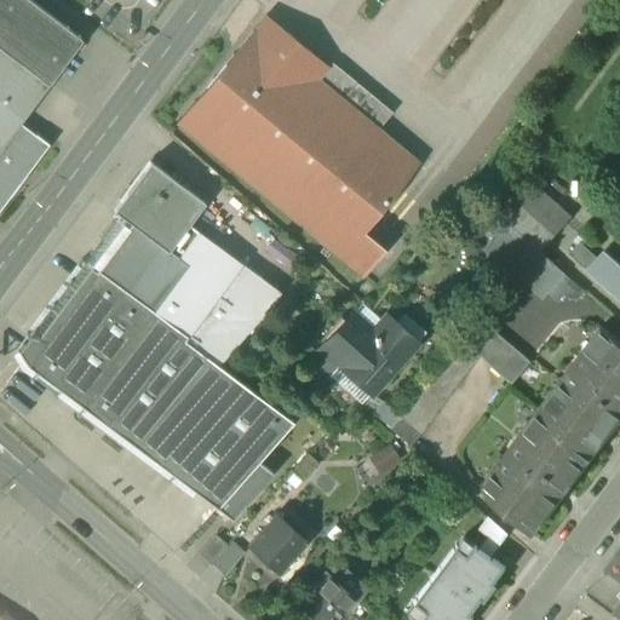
[(30,0),(0,0),(0,46),(49,84),(82,39),(30,0)]
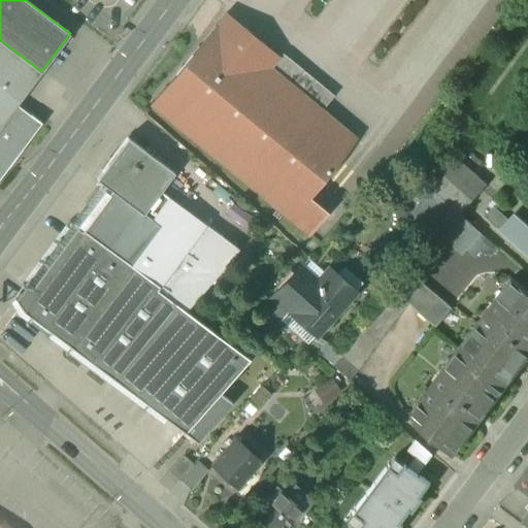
[(226,12),(217,24),(218,25),(221,22),(230,30),(227,33),(271,68),(281,57),(226,12)]
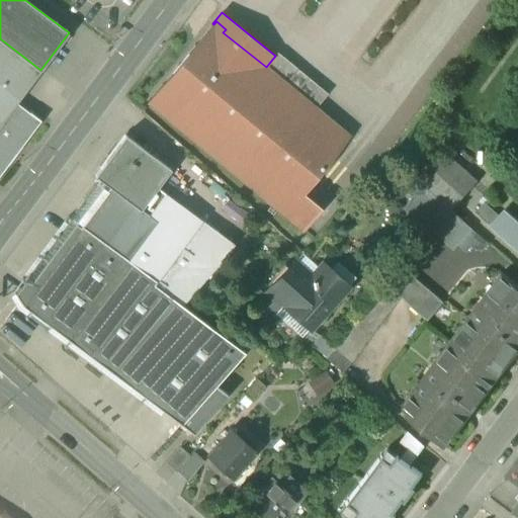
[(266,67),(223,32),(226,29),(217,21),(213,24),(212,23),(148,101),(301,228),(300,228),(303,229),(317,211),(298,197),(349,137),(315,108),(266,67)]
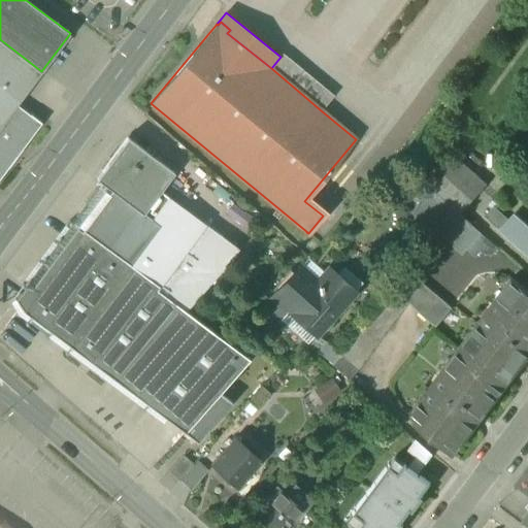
[(0,39),(0,177),(40,124),(32,117),(15,104),(41,71),(0,39)]
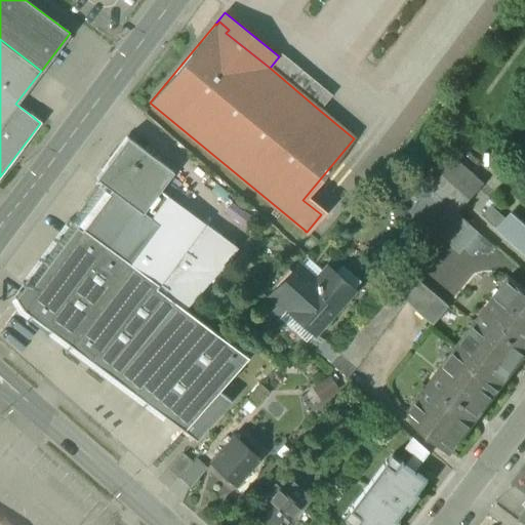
[(331,95),(281,53),(279,56),(270,68),(319,110),(331,95)]
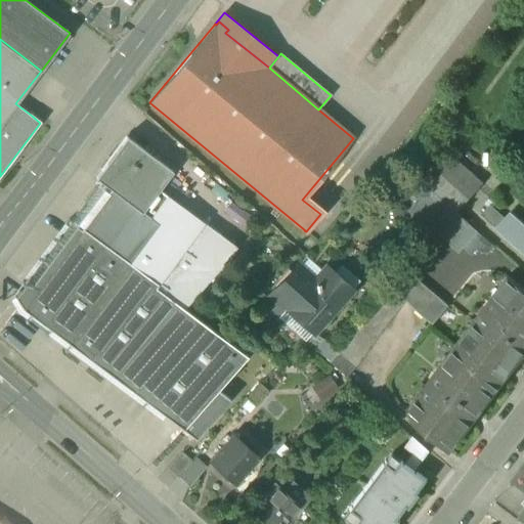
[(172,171),(126,137),(95,179),(111,190),(141,213),(142,212),(159,190),(172,171)]
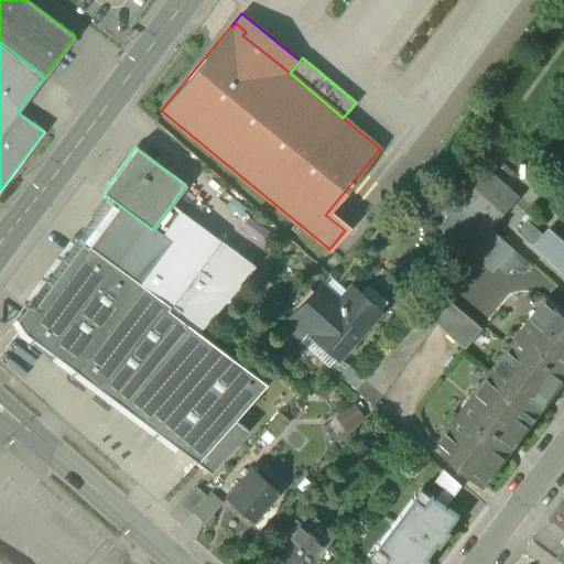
[(518,196),(489,172),(462,203),(480,219),(490,228),(518,196)]
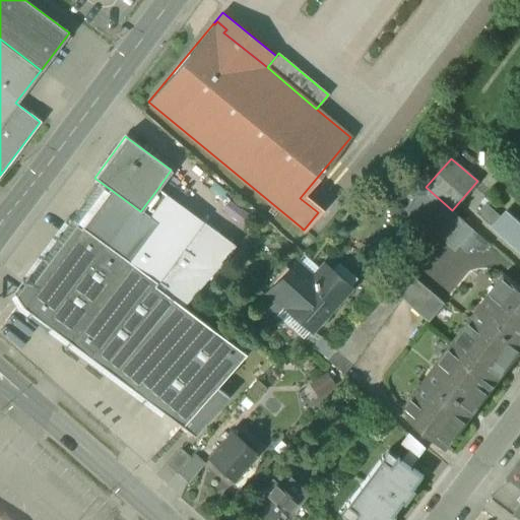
[(140,211),(110,189),(22,306),(119,378),(182,307),(153,285),(155,282),(127,261),(156,221),(141,210),(140,211)]
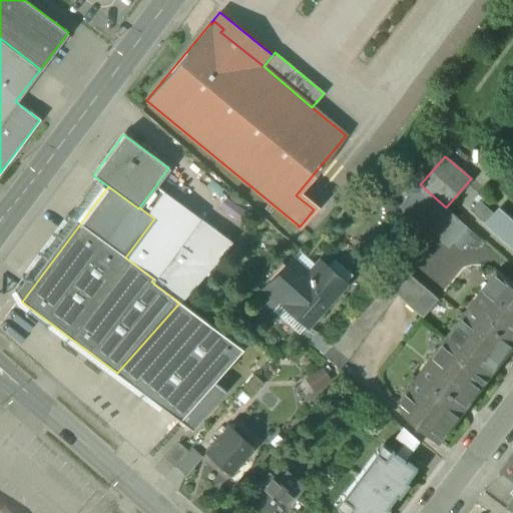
[(154,218),(125,258),(153,279),(199,217),(155,186),(139,207),(154,218)]
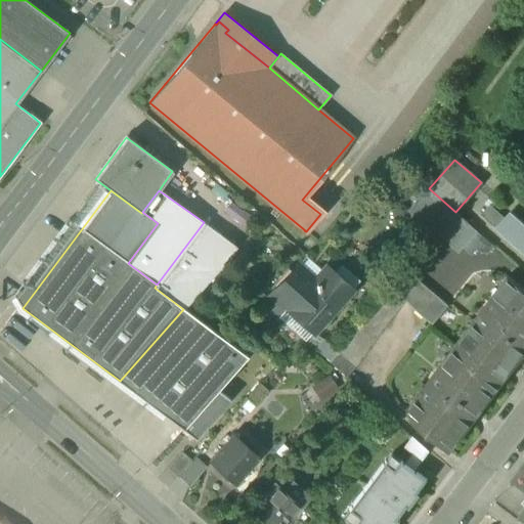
[(455,212),(446,204),(430,227),(449,245),(469,223),(455,212)]
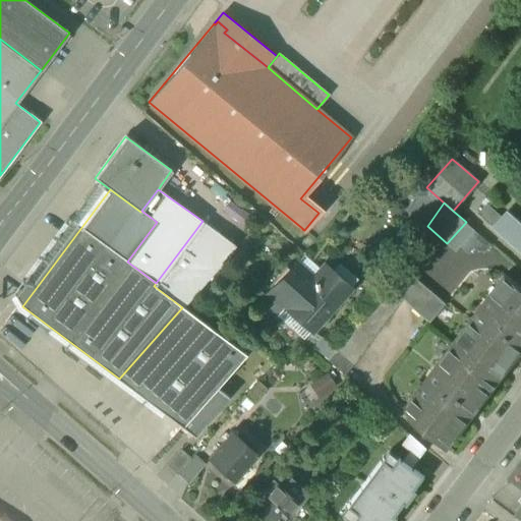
[(156,283),(154,286),(182,307),(220,265),(235,245),(203,221),(156,283)]
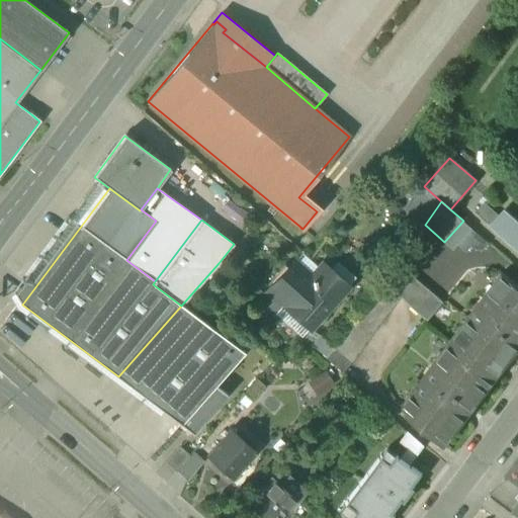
[(322,265),(311,277),(293,262),(269,289),(268,291),(281,304),(292,313),(298,307),(317,323),(347,287),(322,265)]
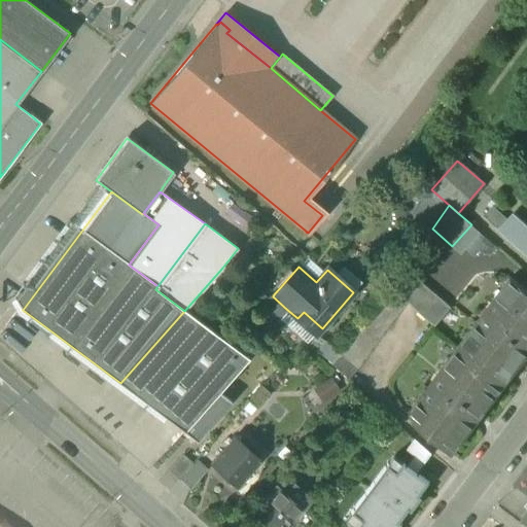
[(450,308),(402,268),(388,287),(407,303),(435,327),(450,308)]
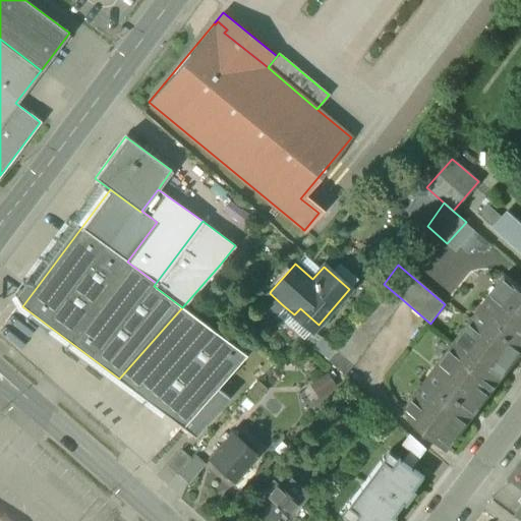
[(520,288),(506,276),(454,343),(496,379),(508,362),(510,363),(520,348),(520,288)]
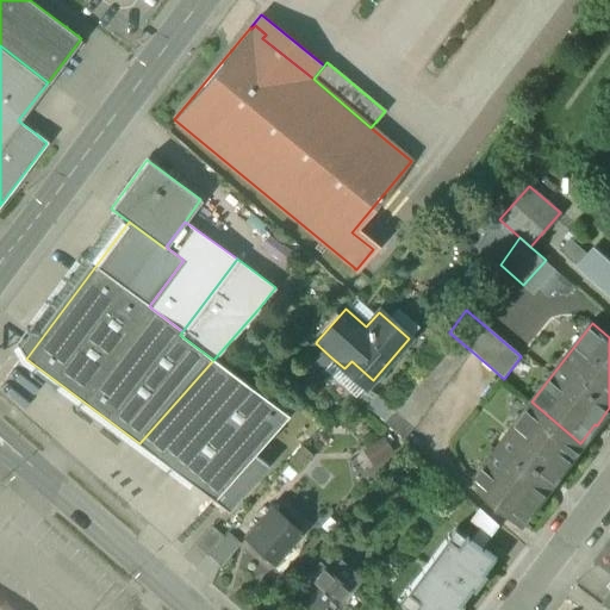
[(471,350),(449,332),(390,411),(412,428),(471,350)]
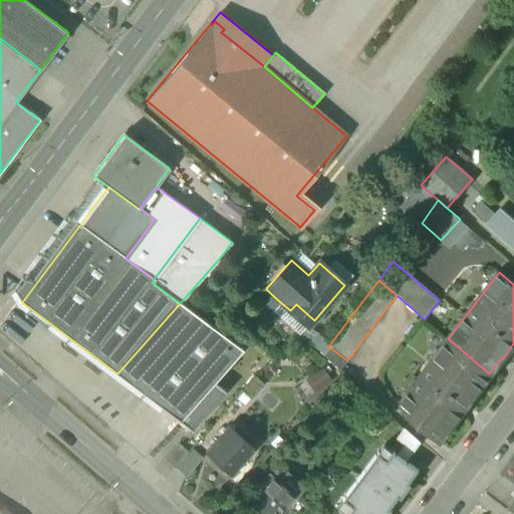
[(279,301),(266,289),(267,287),(261,282),(252,292),(272,309),(279,301)]
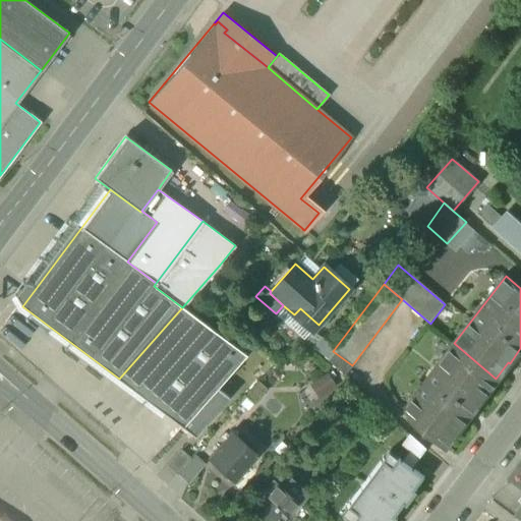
[(182,307),(119,379),(193,436),(228,397),(216,388),(245,354),(182,307)]
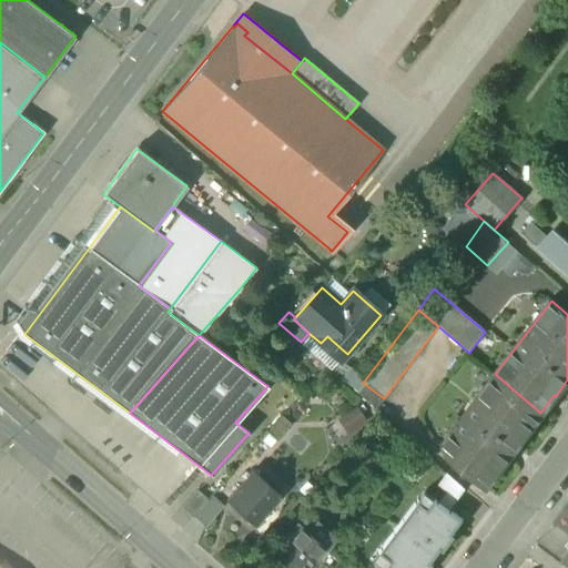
[(540,413),(495,374),(439,447),(485,486),(496,472),(497,473),(530,430),(528,428),(540,413)]
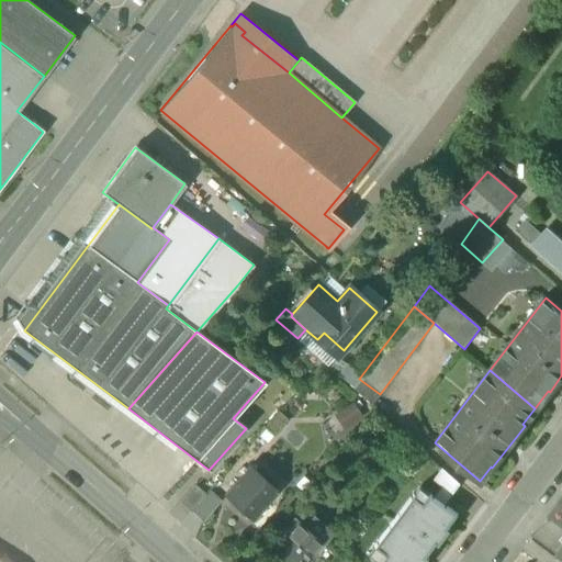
[(251,467),(225,496),(254,521),(280,491),(251,467)]
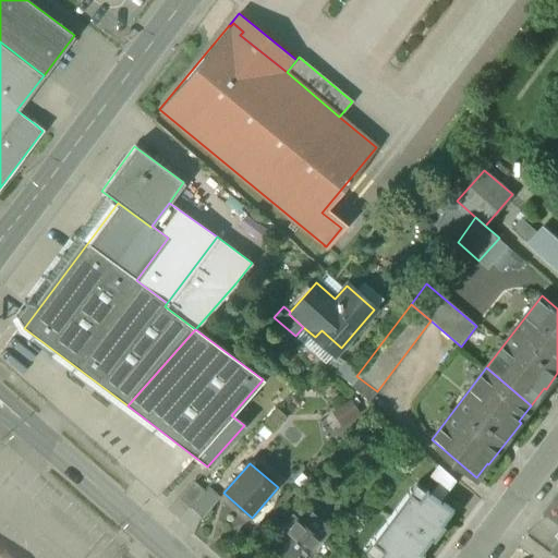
[(443,465),(436,472),(451,486),(458,480),(443,465)]
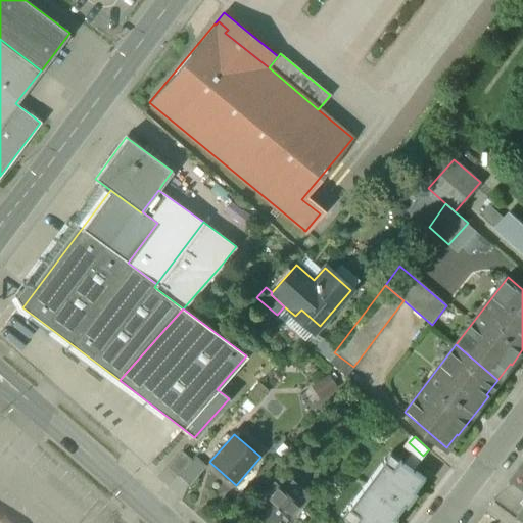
[(181,452),(167,468),(177,477),(179,476),(191,461),(181,452)]
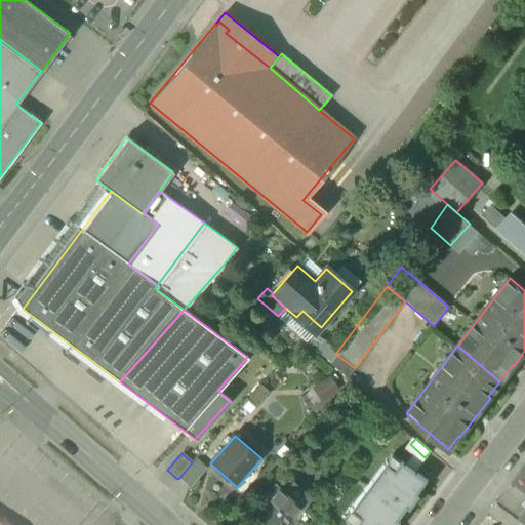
[(192,462),(179,478),(190,486),(206,468),(196,458),(192,462)]
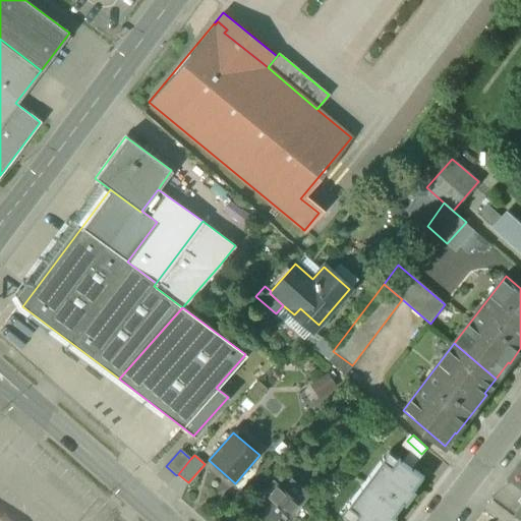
[(392,520),(424,478),(399,459),(393,467),(382,459),(346,507),(356,515),(351,520),(392,520)]
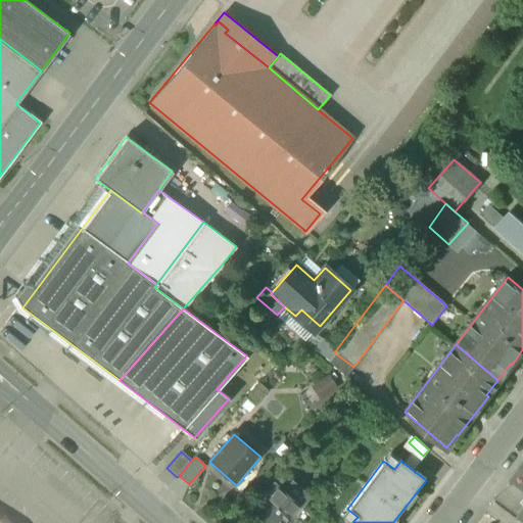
[(311,496),(293,481),(284,491),(299,505),(302,507),(311,496)]
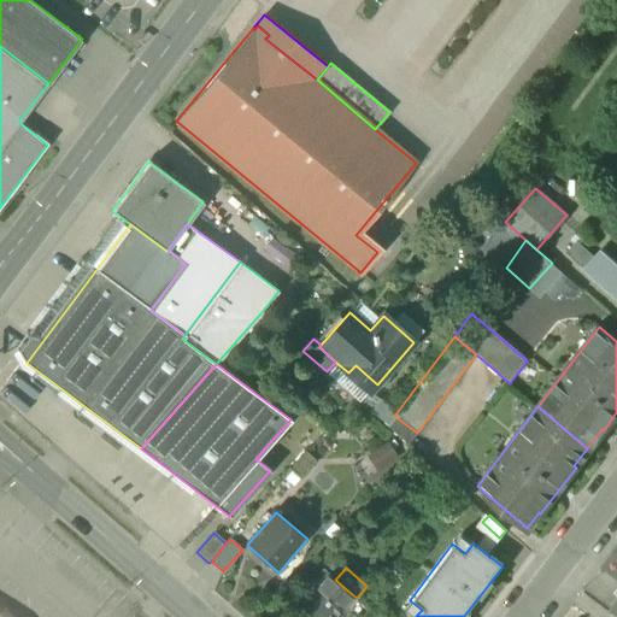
[(335,580),(325,571),(316,582),(319,586),(301,606),(315,616),(334,616),(353,595),(335,580)]
